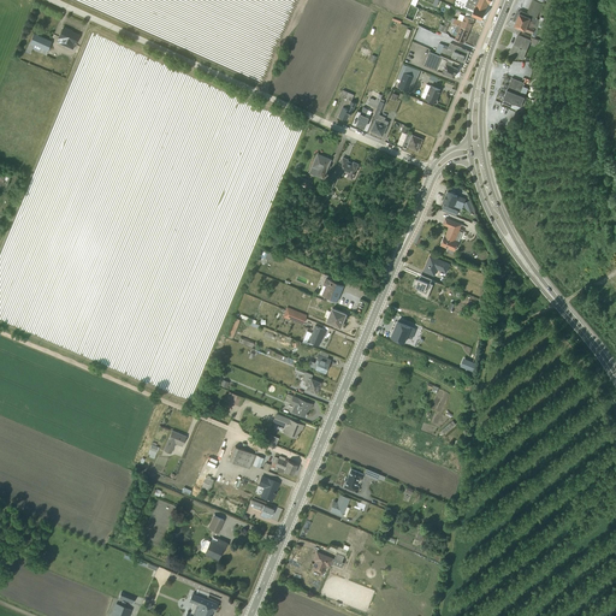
[(467,0),(465,6),(473,10),(472,15),(474,16),(481,18),(487,3),(489,4),(490,0),(467,0)]
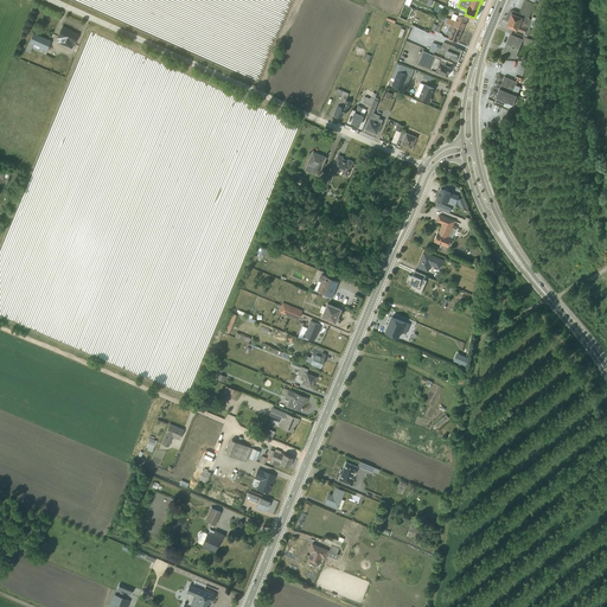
[(532,12),(536,5),(525,0),(524,0),(519,13),(512,11),(509,12),(505,20),(508,21),(506,25),(524,33),(522,39),(523,40),(523,42),(528,44),(530,39),(526,38),(528,36),(530,30),(529,30),(530,27),(531,19),(529,19),(531,12),(532,12)]
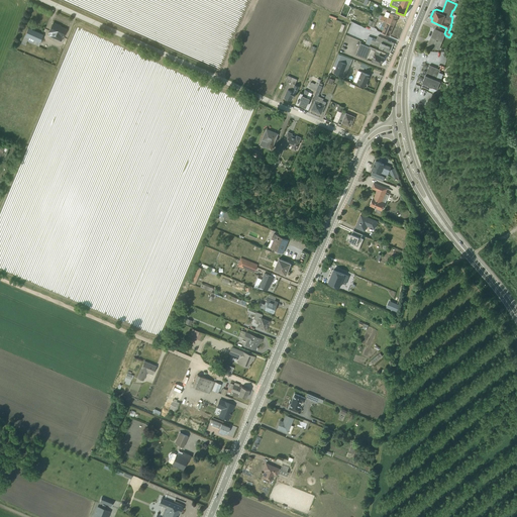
[(398,16),(397,16),(398,13),(396,12),(391,10),(390,13),(386,11),(384,16),(382,15),(381,16),(375,13),(374,16),(384,20),(394,25),(398,16)]
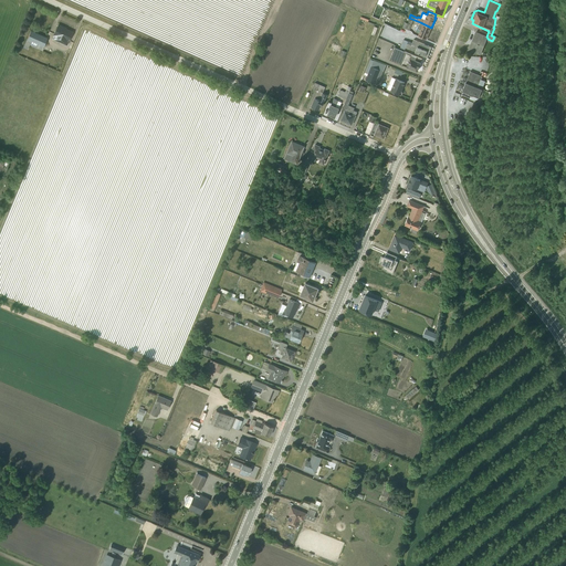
[(405,22),(402,28),(409,30),(412,21),(409,20),(408,23),(405,22)]
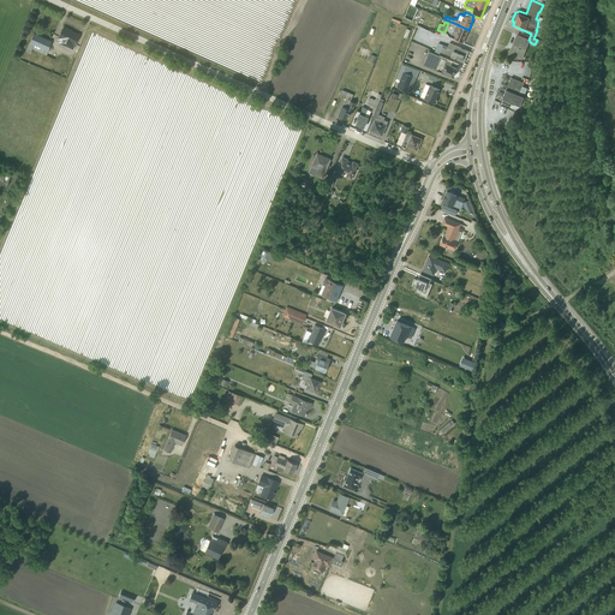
[(463,42),(469,30),(457,24),(452,35),(455,36),(454,39),(463,42)]
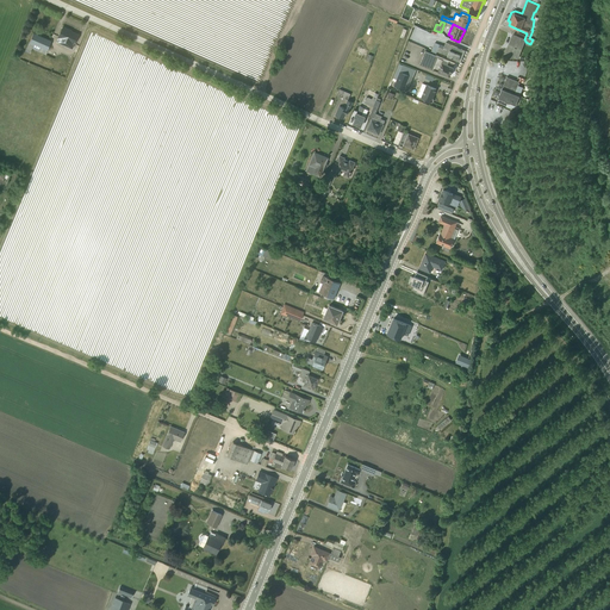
[(58,37),(56,42),(72,49),(78,35),(70,31),(72,30),(62,26),(57,37),(58,37)]
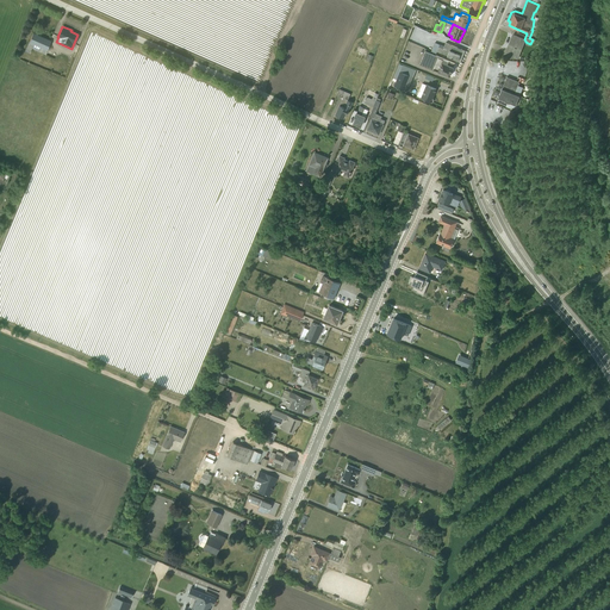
[(50,41),(32,32),(29,39),(30,41),(25,51),(30,54),(33,44),(47,50),(50,41)]
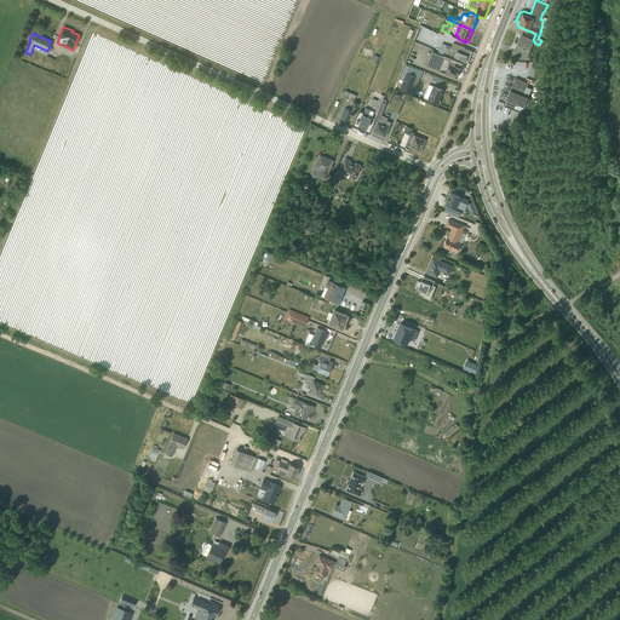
[(534,42),(534,41),(533,40),(521,35),(514,55),(526,59),(534,42)]
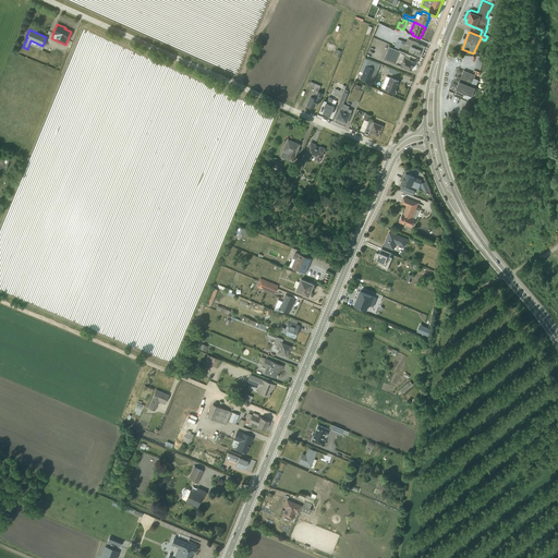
[(398,39),(395,47),(399,49),(399,48),(421,57),(425,46),(408,39),(405,43),(398,39)]
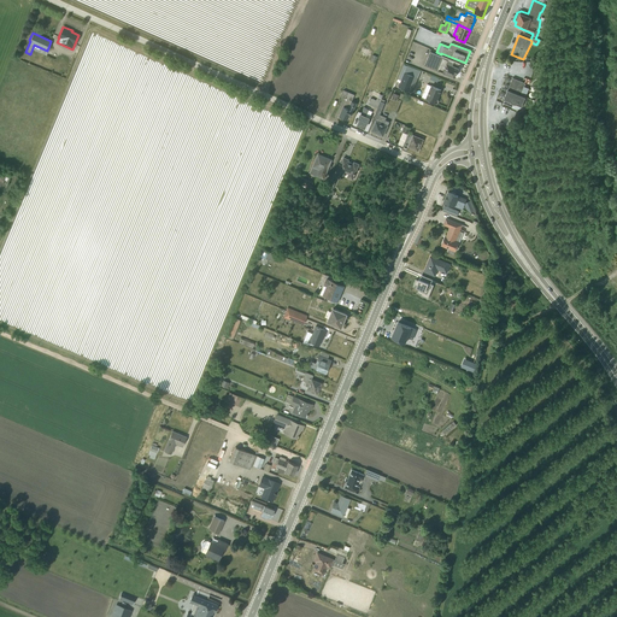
[(458,68),(459,64),(430,52),(425,65),(454,77),(458,68)]
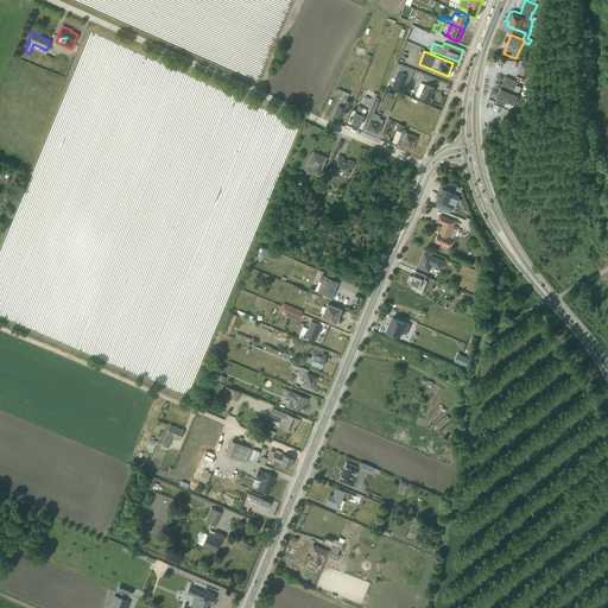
[(406,90),(415,70),(401,64),(400,65),(398,63),(391,80),(394,82),(393,86),(394,86),(406,90)]
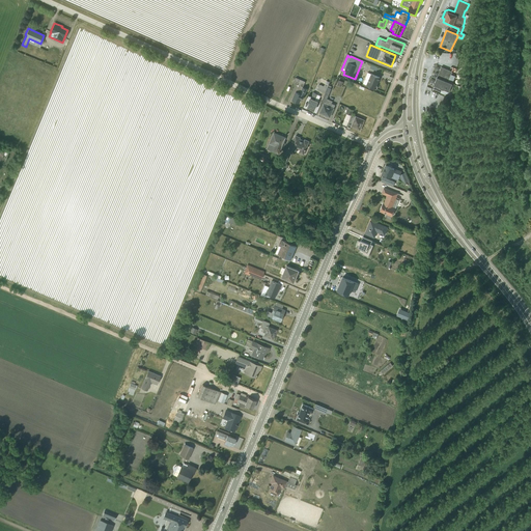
[(452,72),(441,66),(434,85),(438,87),(438,88),(442,89),(440,92),(445,94),(449,92),(451,93),(454,84),(452,83),(455,76),(451,74),(452,72)]
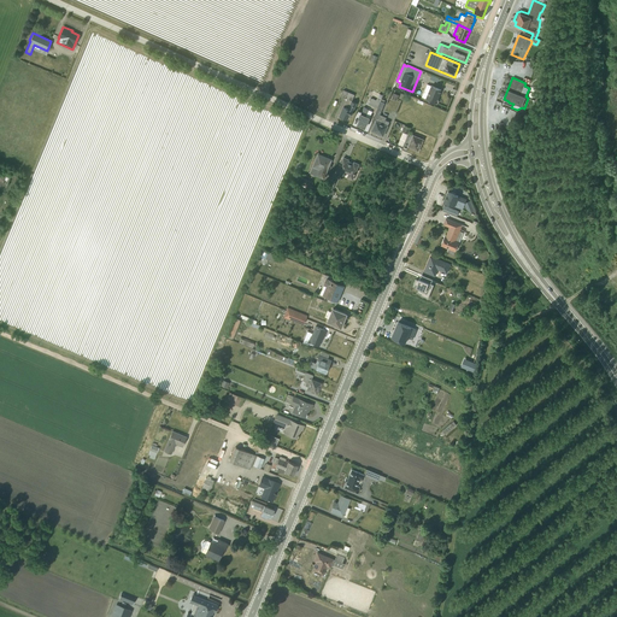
[(441,89),(427,83),(422,97),(425,99),(436,104),(439,100),(436,99),(441,89)]
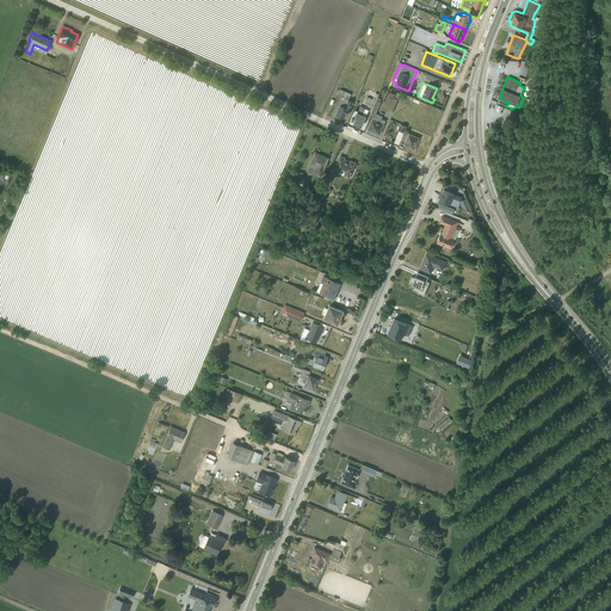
[(351,94),(340,90),(338,96),(344,98),(335,115),(344,118),(346,113),(347,115),(353,103),(349,100),(351,94)]
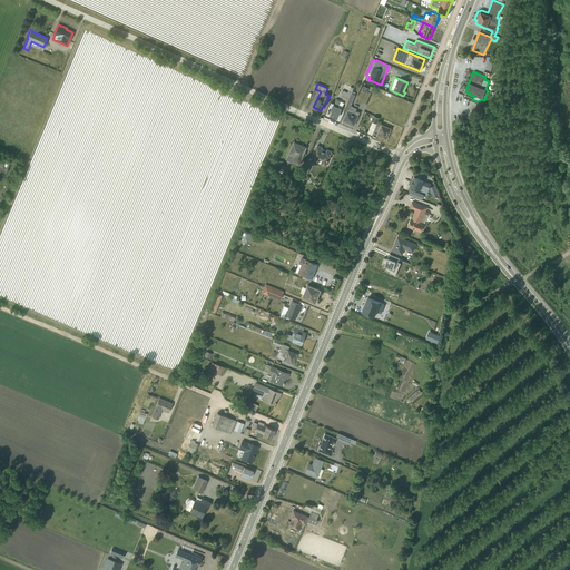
[(350,87),(347,92),(343,90),(341,96),(349,100),(352,91),(353,88),(350,87)]
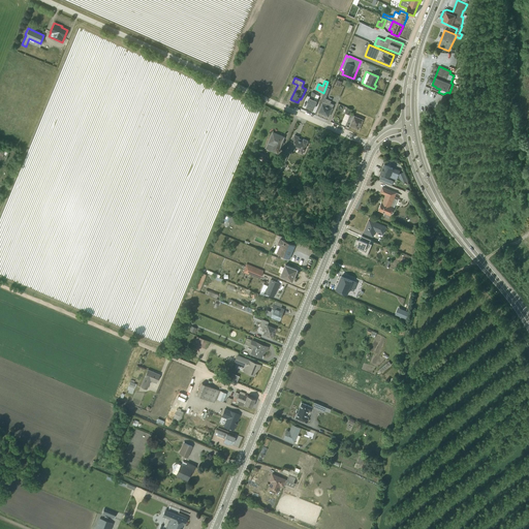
[(330,86),(327,85),(323,93),(319,102),(322,103),(318,112),(329,117),(334,104),(330,103),(331,100),(325,98),(330,88),(329,88),(330,86)]
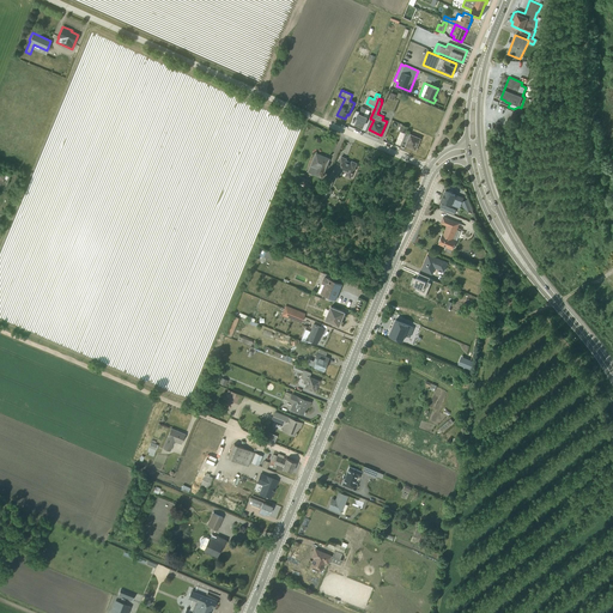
[(366,109),(362,107),(356,119),(357,119),(356,123),(362,127),(370,110),(366,109)]
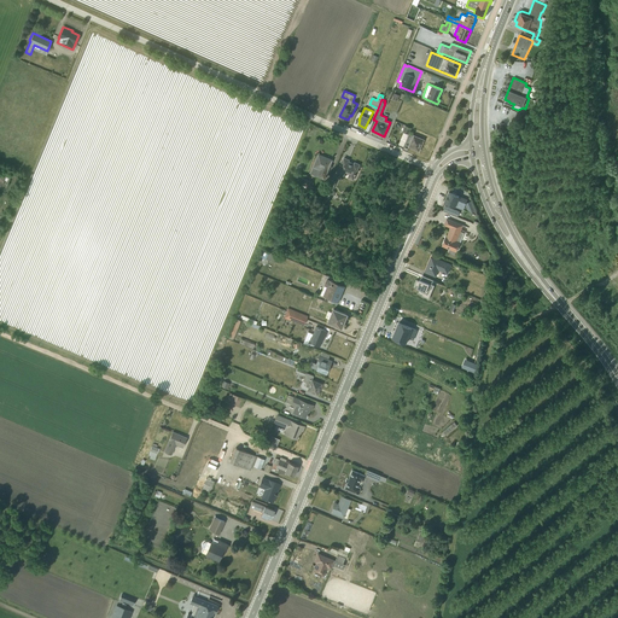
[(409,147),(419,151),(424,140),(412,134),(408,141),(410,143),(409,147)]
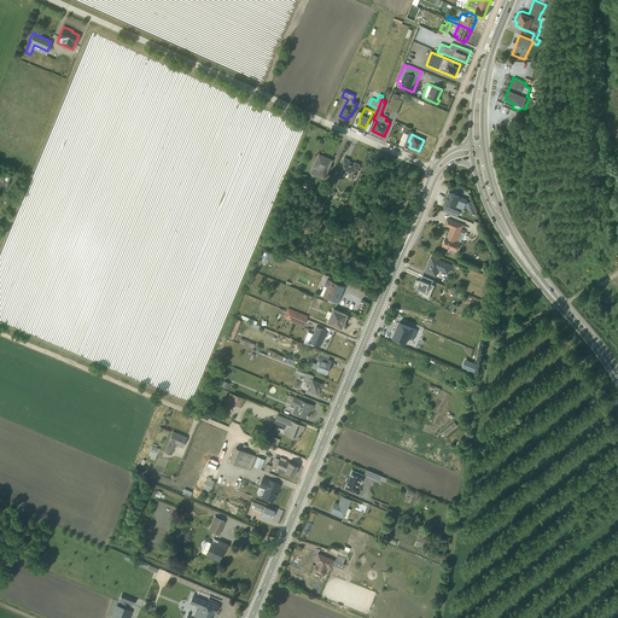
[(325,179),(332,159),(319,155),(310,174),(325,179)]
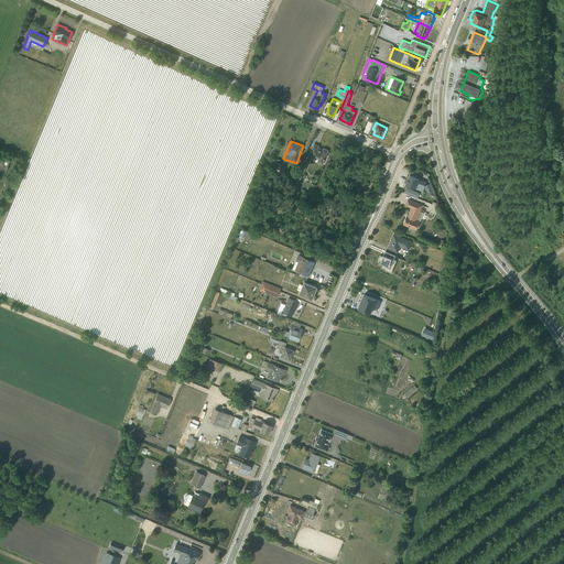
[(318,159),(317,162),(322,164),(328,150),(324,148),(323,150),(318,148),(318,145),(314,144),(307,159),(313,161),(314,158),(318,159)]
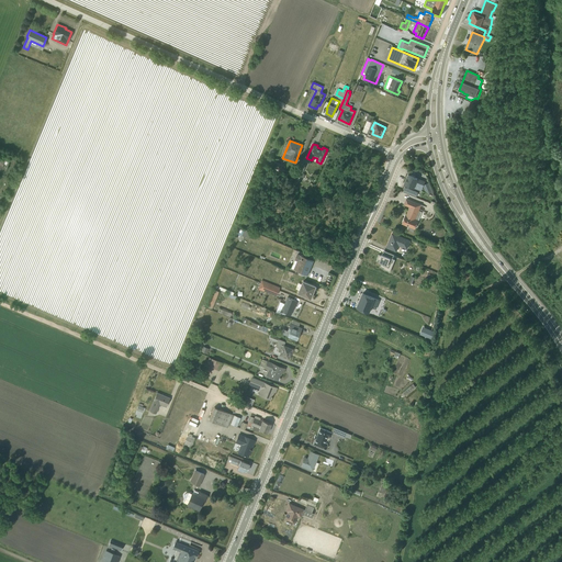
[(281,164),(277,161),(274,169),(294,177),(295,173),(291,172),(279,167),(281,164)]
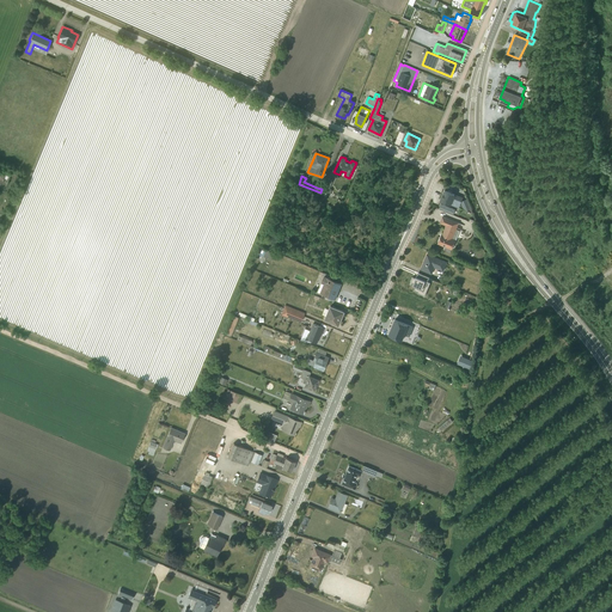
[(330,182),(326,179),(322,189),(320,193),(329,196),(331,191),(326,189),(330,182)]
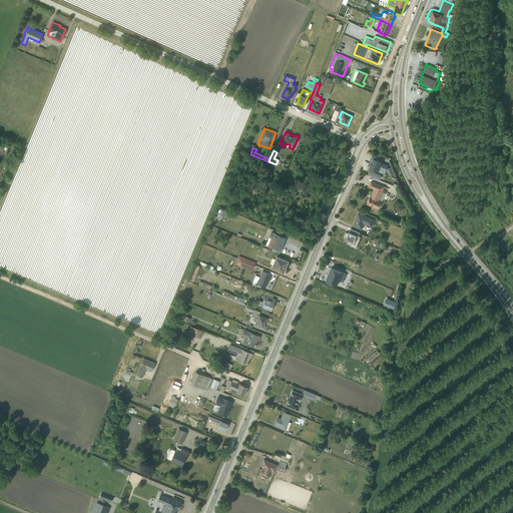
[(384,173),(387,165),(373,159),(369,167),(384,173)]
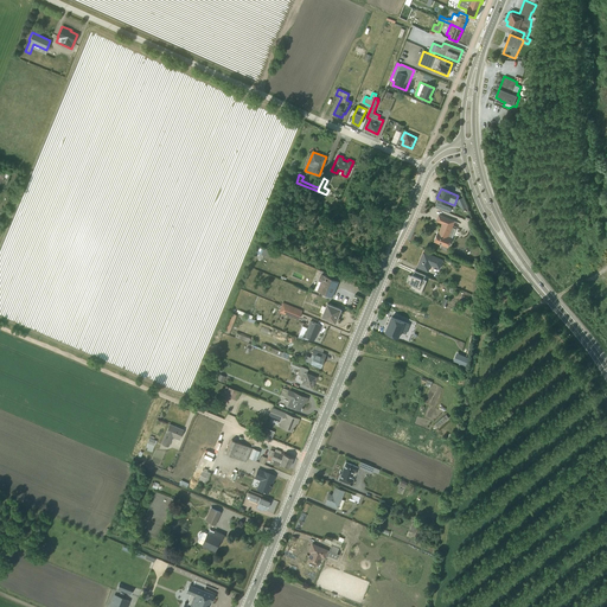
[(452,208),(436,202),(435,206),(449,212),(452,208)]
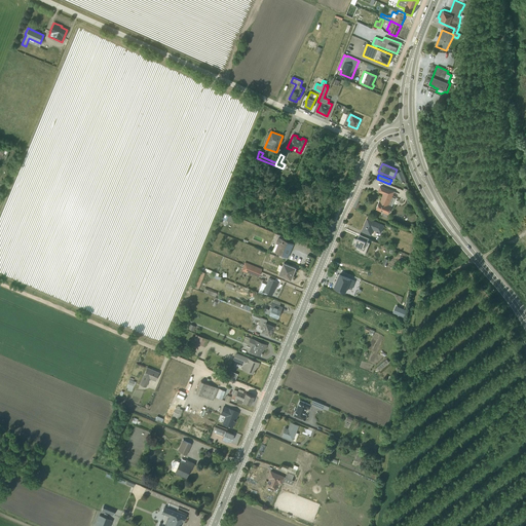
[(406,196),(380,186),(378,191),(384,193),(380,201),(379,201),(376,209),(382,212),(381,215),(386,217),(387,214),(388,214),(390,209),(396,197),(404,201),(406,196)]
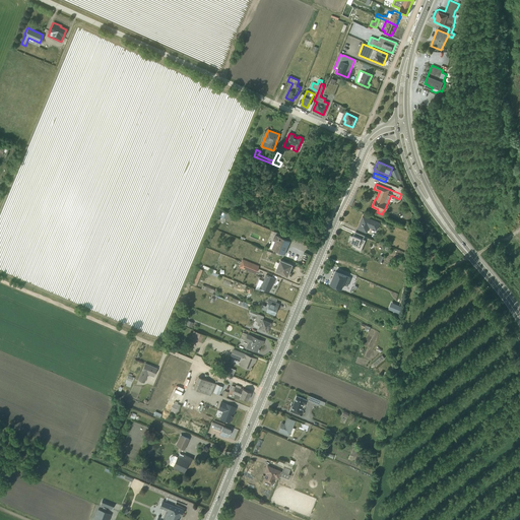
[(223,211),(220,216),(232,221),(234,215),(223,211)]
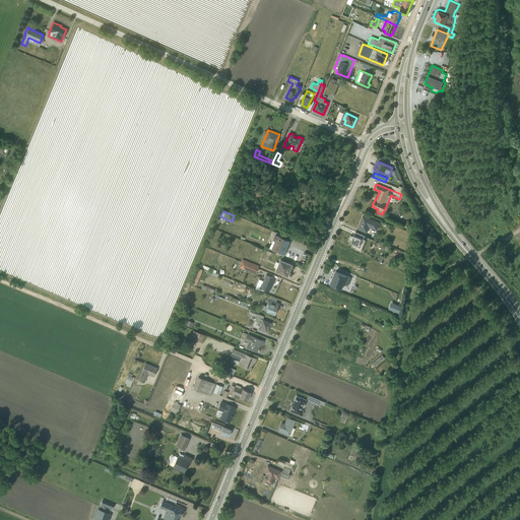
[(377,230),(380,222),(363,215),(358,229),(367,232),(369,226),(377,230)]
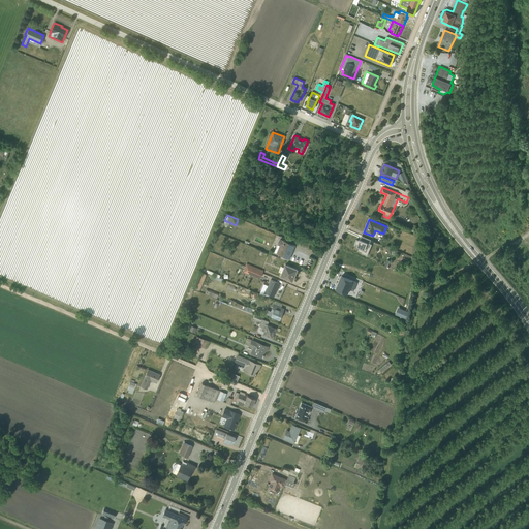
[(361,253),(367,255),(372,244),(365,241),(366,238),(361,236),(359,240),(356,239),(353,245),(359,247),(358,251),(361,252),(361,253)]
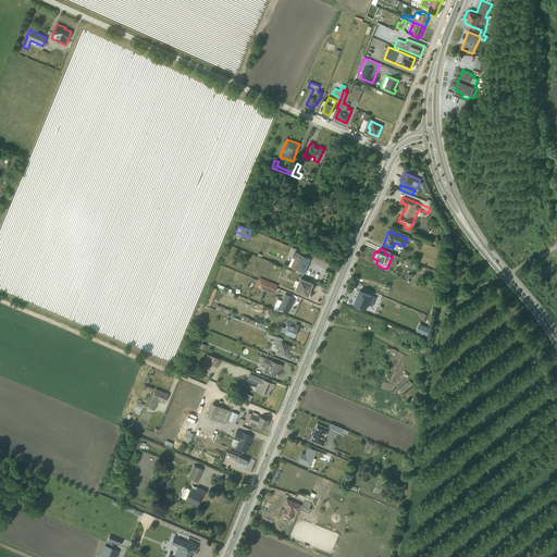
[(310,258),(295,251),(289,265),(305,272),(310,258)]
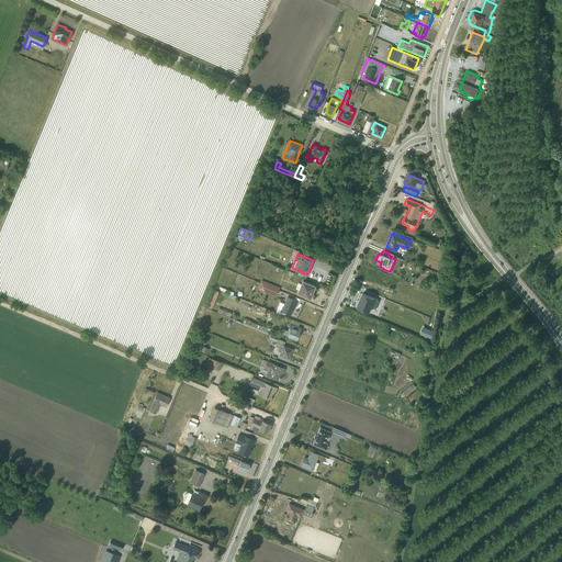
[(279,287),(261,280),(258,289),(276,295),(279,287)]
